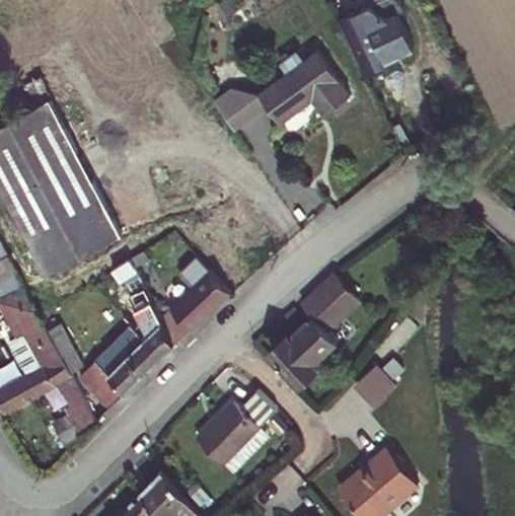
[(413,49),(388,0),(386,0),(362,11),(356,0),(352,0),(339,6),(364,63),(379,56),(382,63),(413,49)]
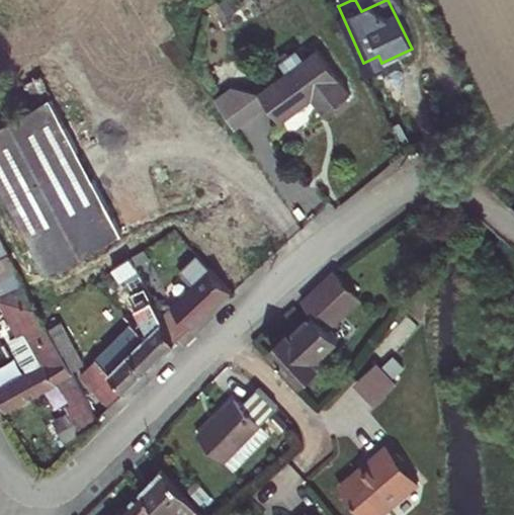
[(266,106),(278,123),(311,100),(322,115),(347,95),(315,53),(303,61),(284,75),(257,95),(228,89),(217,98),(238,126),(266,106)]
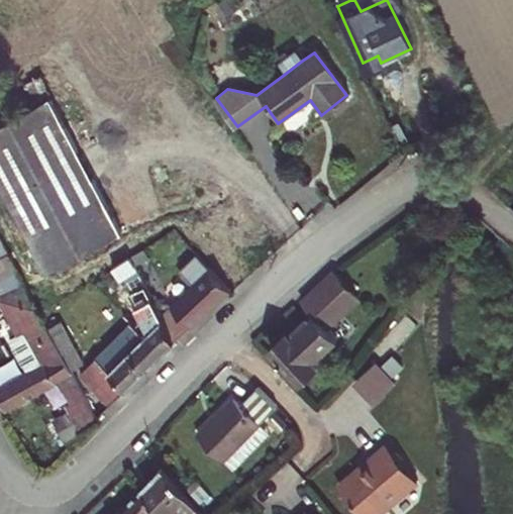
[(295,53),(277,66),(284,75),(302,61),(295,53)]
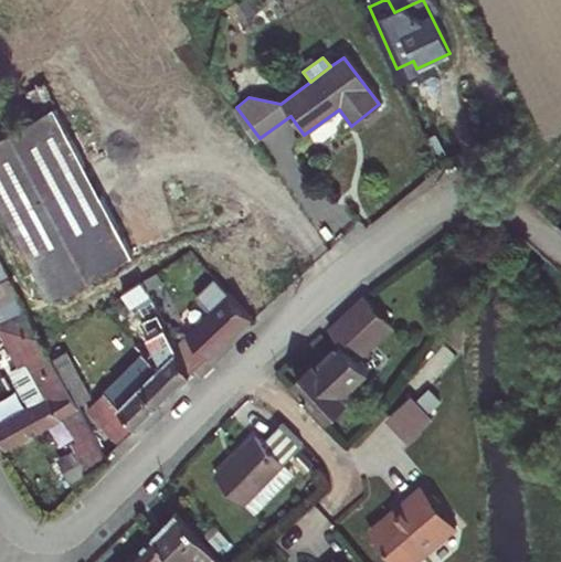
[(236,107),(231,112),(253,142),(260,138),(236,107)]
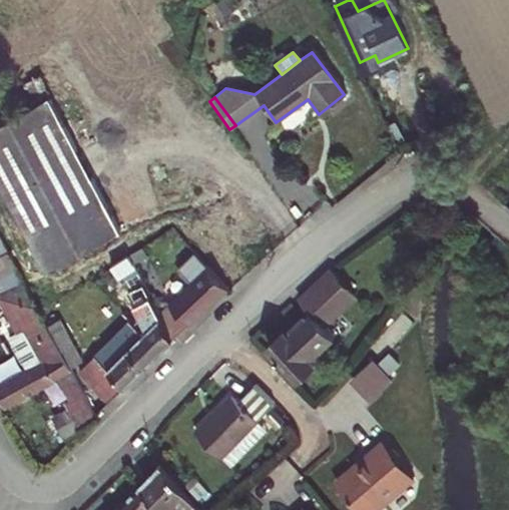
[(49,103),(47,99),(0,124),(0,189),(43,272),(117,232),(59,123),(49,103)]
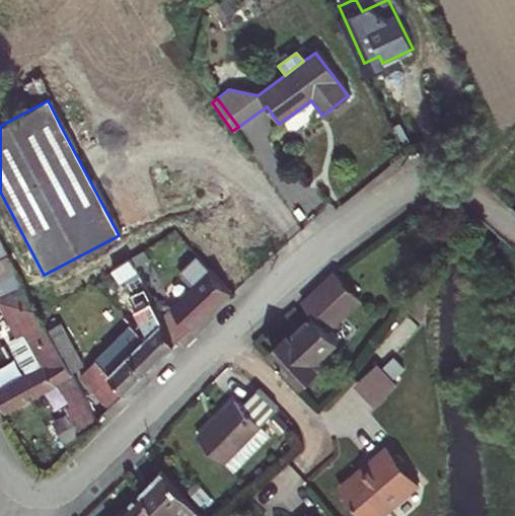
[(69,119),(59,100),(50,104),(60,125),(69,119)]
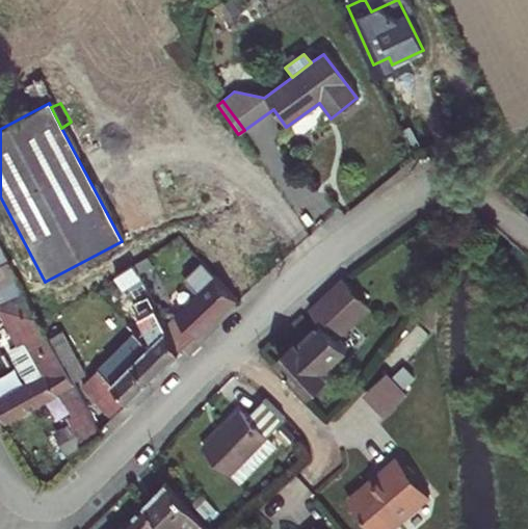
[(0,286),(16,279),(6,262),(0,265),(0,286)]
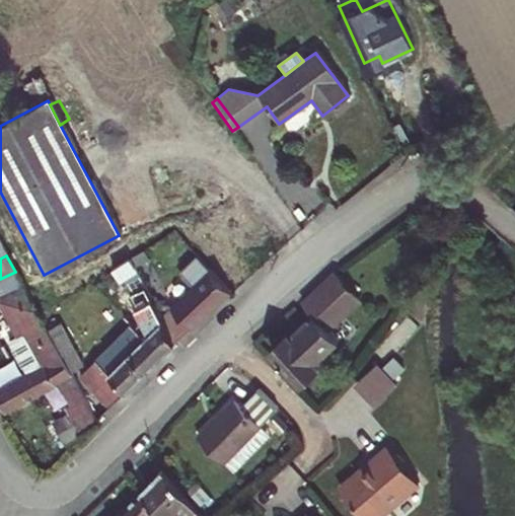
[(172,344),(163,326),(128,260),(111,270),(116,279),(125,274),(129,281),(126,283),(133,294),(128,297),(140,321),(131,328),(134,332),(159,358),(172,344)]
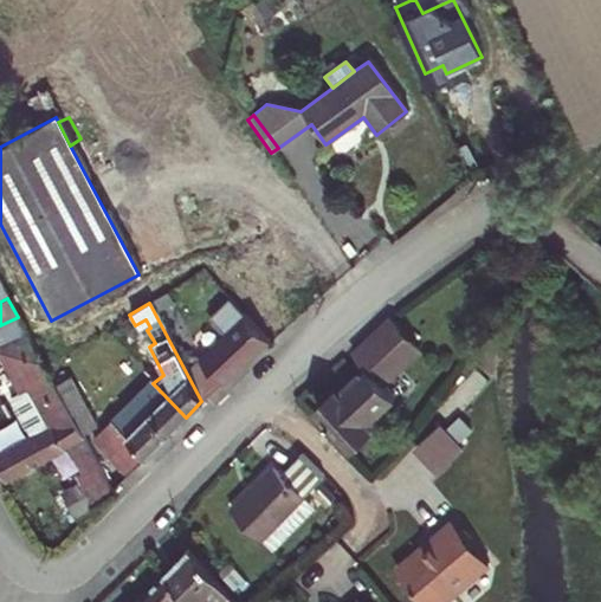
[(199,362),(220,383),(264,340),(244,318),(199,362)]
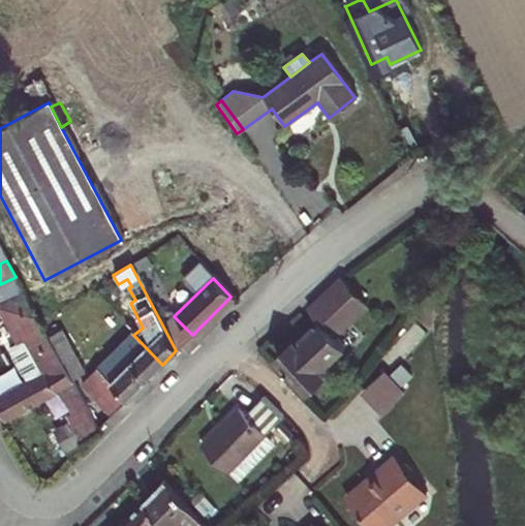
[(336,340),(369,310),(341,279),(307,311),(316,321),(292,343),(290,342),(274,358),(304,391),(320,375),(316,370),(342,347),(336,340)]
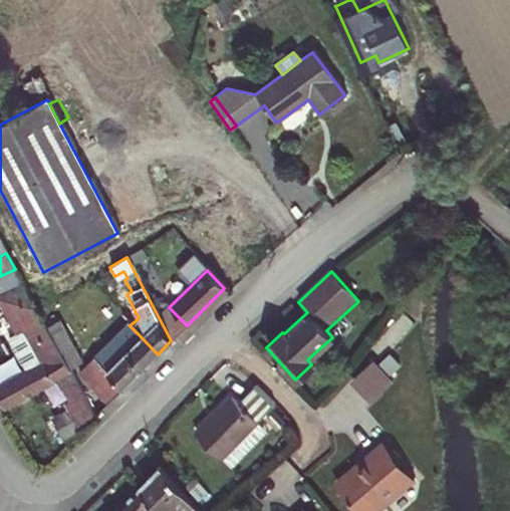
[(44,328),(21,284),(0,297),(0,306),(16,334),(22,330),(42,364),(35,368),(0,386),(0,403),(3,409),(56,378),(68,402),(63,404),(79,435),(95,420),(68,369),(44,328)]
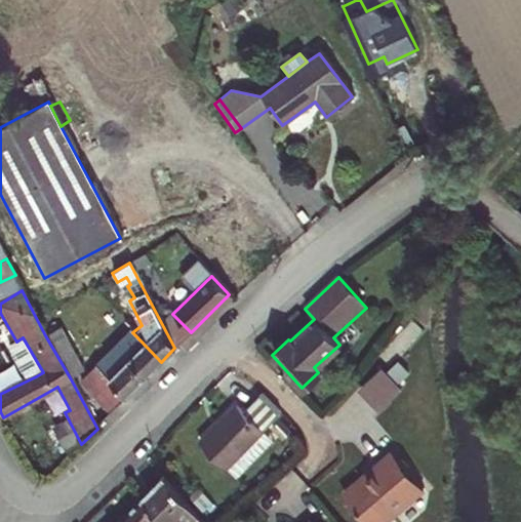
[(57,328),(45,335),(70,377),(81,371),(57,328)]
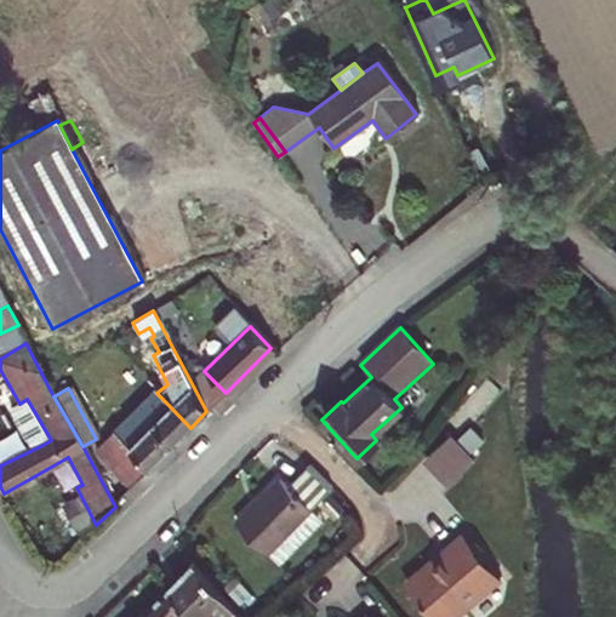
[(119,438),(113,432),(91,452),(127,490),(190,428),(160,396),(119,438)]
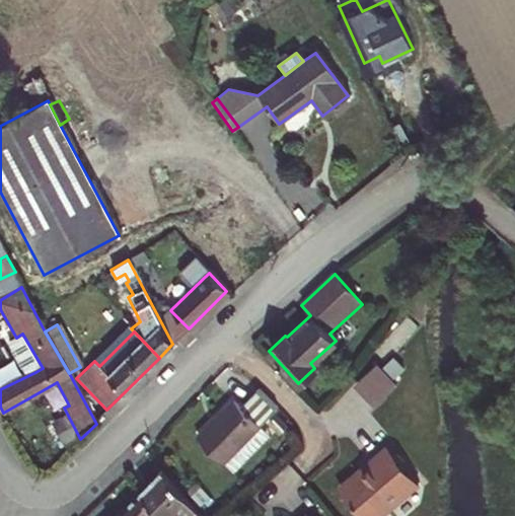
[(22,334),(16,338),(35,372),(43,368),(22,334)]
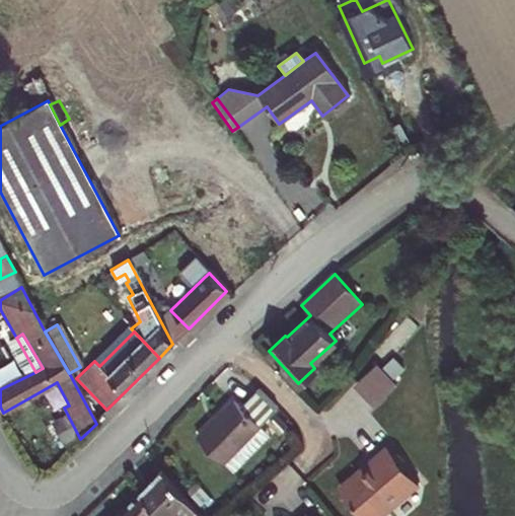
[(352,387),(372,411),(397,388),(376,365),(352,387)]
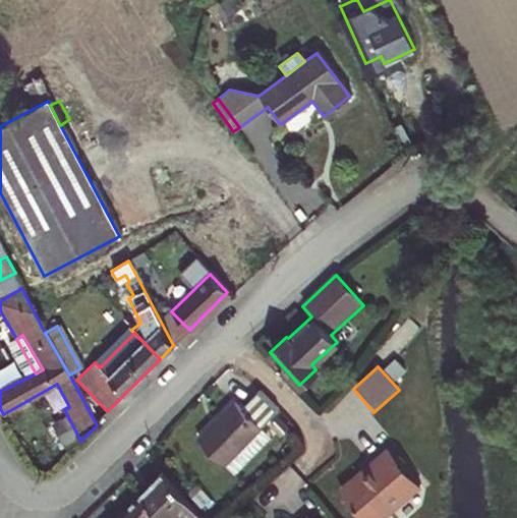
[(266,436),(260,428),(277,411),(257,392),(240,409),(233,403),(196,441),(229,472),(266,436)]
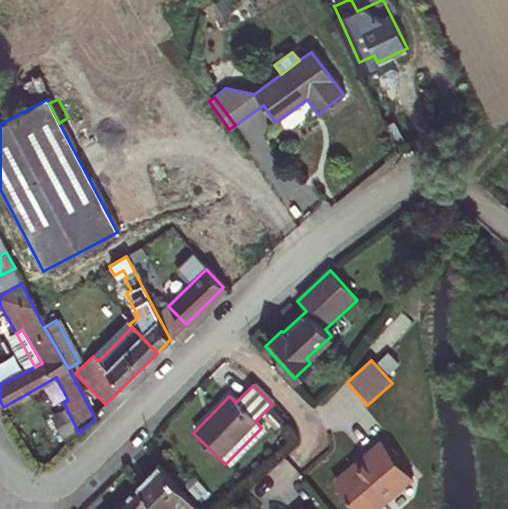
[(354,467),(333,484),(353,508),(374,508),(411,478),(382,443),(366,456),(370,460),(357,471),(354,467)]
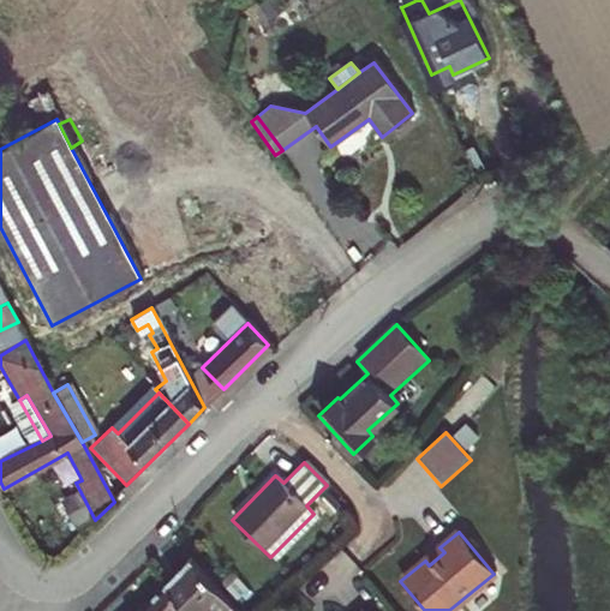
[(190,610),(163,585),(136,610),(190,610)]
